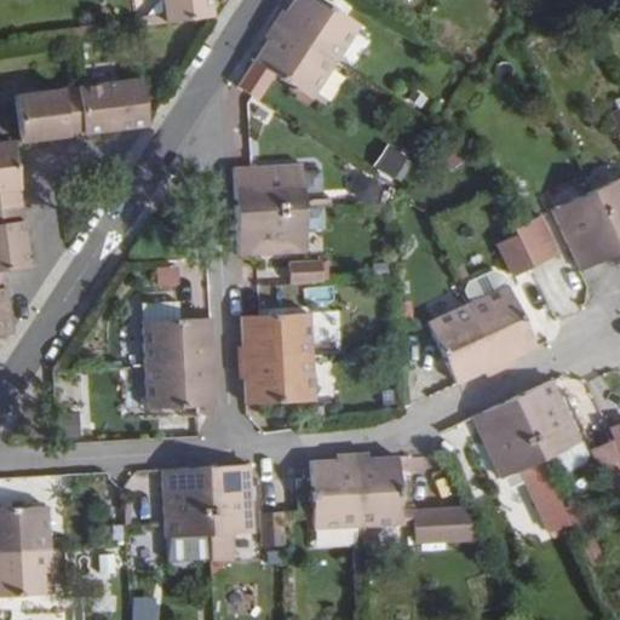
[(165,0),(168,21),(214,16),(212,0),(165,0)]
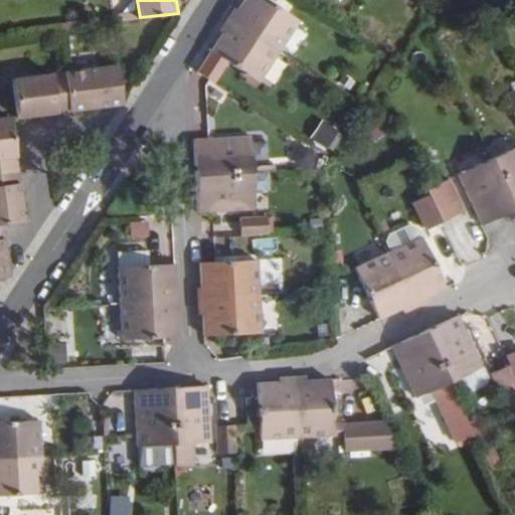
[(299,20),(267,0),(243,0),(230,22),(278,52),(299,20)]
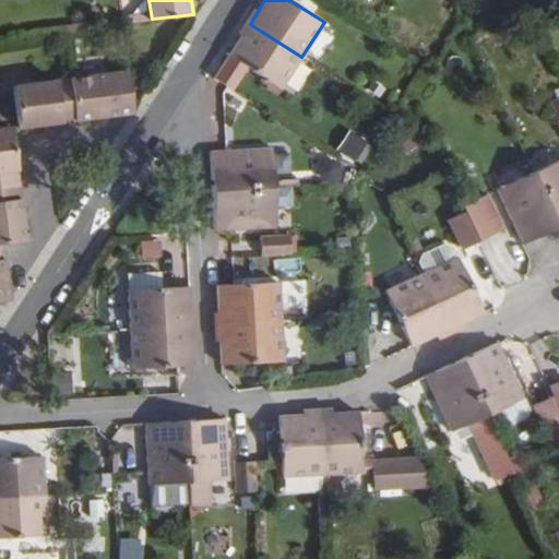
[(301,57),(250,24),(229,56),(281,88),(301,57)]
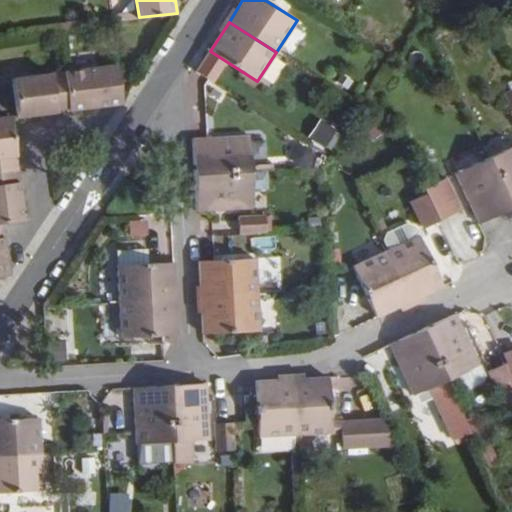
[(70,111),(121,104),(117,65),(65,72),(70,111)]
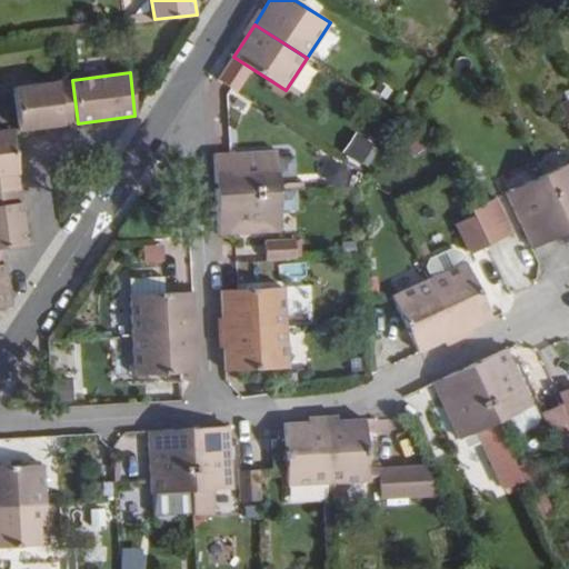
[(20,130),(78,123),(72,80),(16,88),(20,130)]
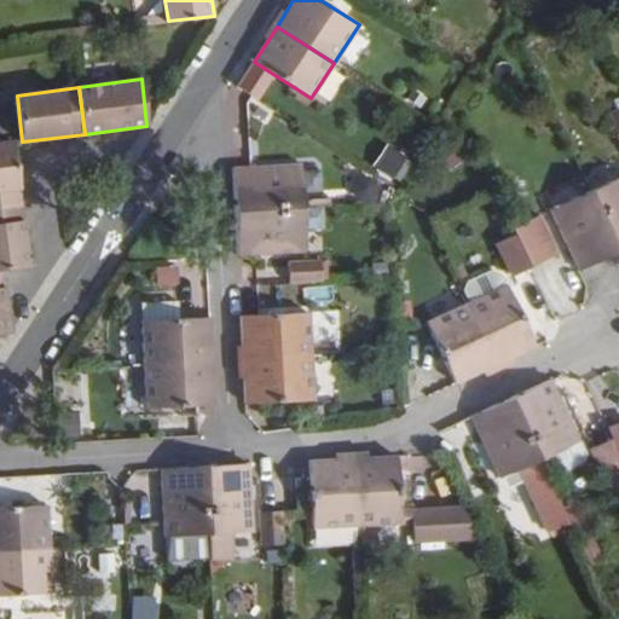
[(389,142),(375,165),(399,180),(415,157),(389,142)]
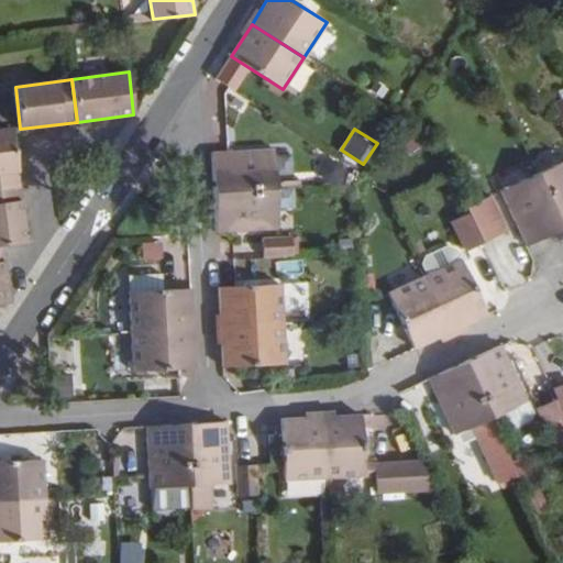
[(0,187),(21,185),(14,130),(0,131),(0,187)]
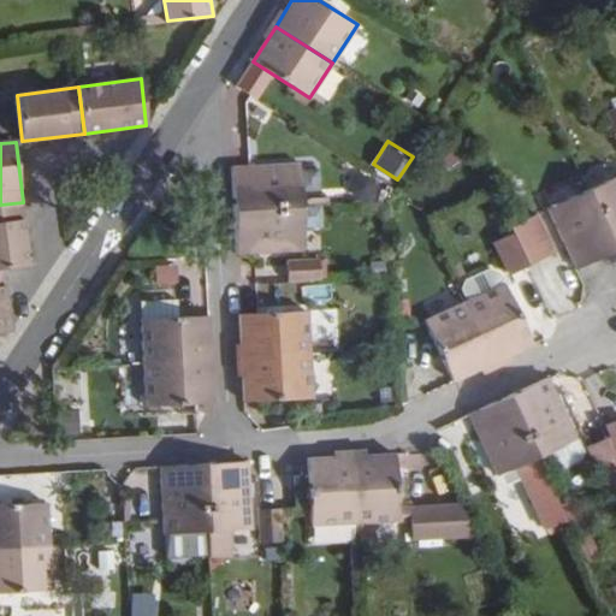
[(300,165),(250,169),(232,169),(235,212),(303,208),(300,165)]
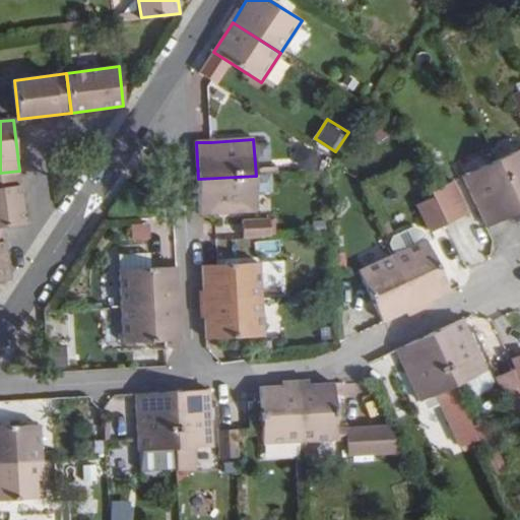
[(519,149),(497,161),(519,210),(519,149)]
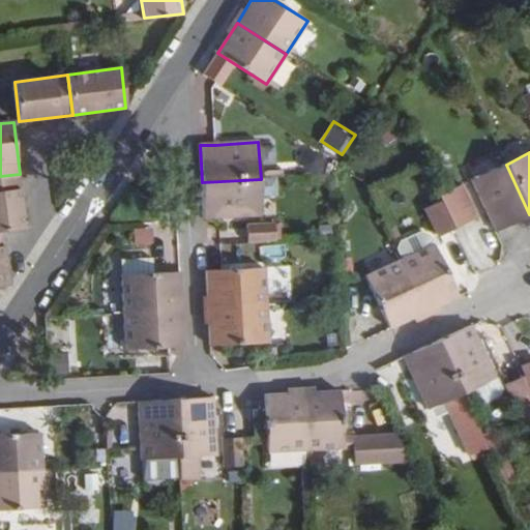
[(472,180),(498,233),(529,216),(529,214),(506,165),(472,180)]
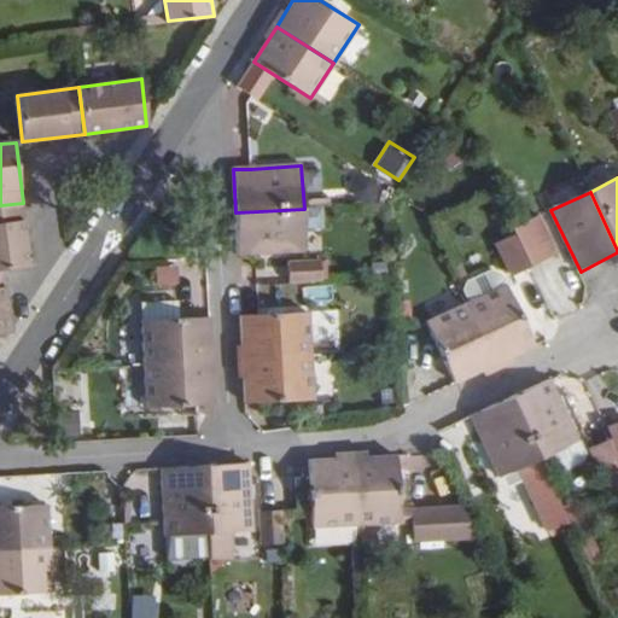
[(0,270),(3,270),(30,267),(23,203),(0,205),(0,270)]
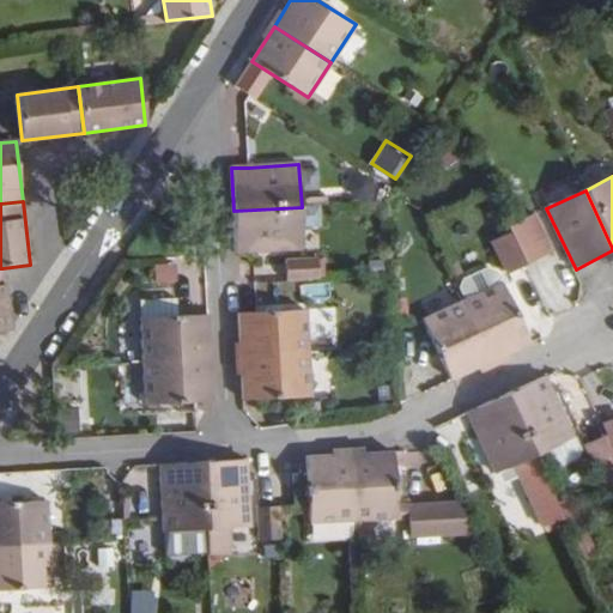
[(302,207),(234,211),(236,254),(254,254),(304,250),(302,207)]
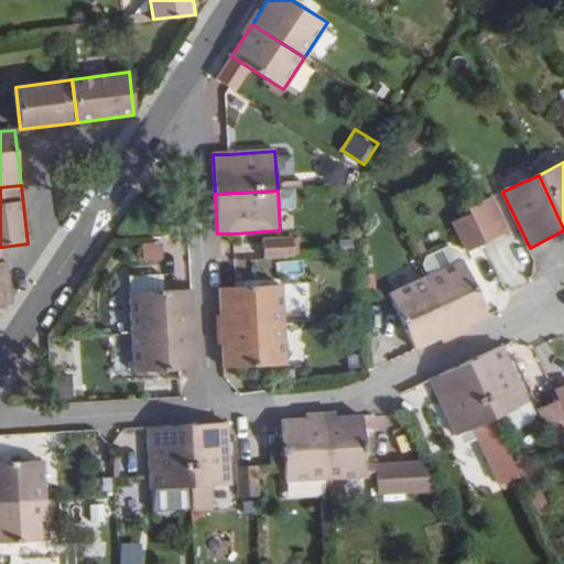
[(469,213),(453,220),(467,251),(484,242),(469,213)]
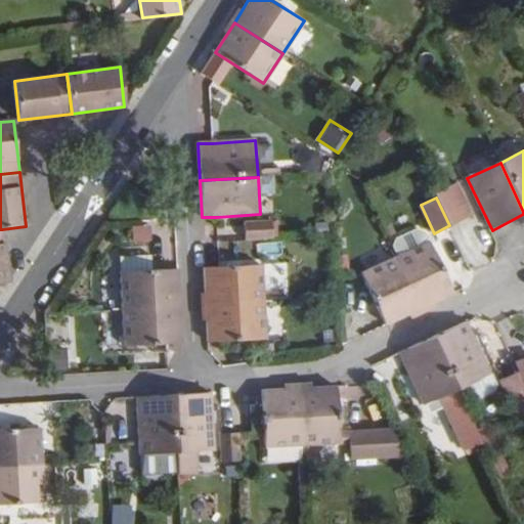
[(246,219),(247,238),(277,237),(276,218),(246,219)]
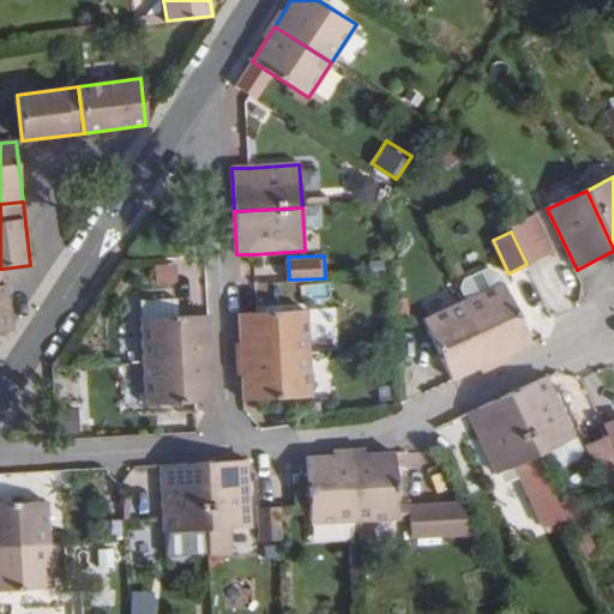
[(0,331),(11,331),(2,269),(0,269),(0,331)]
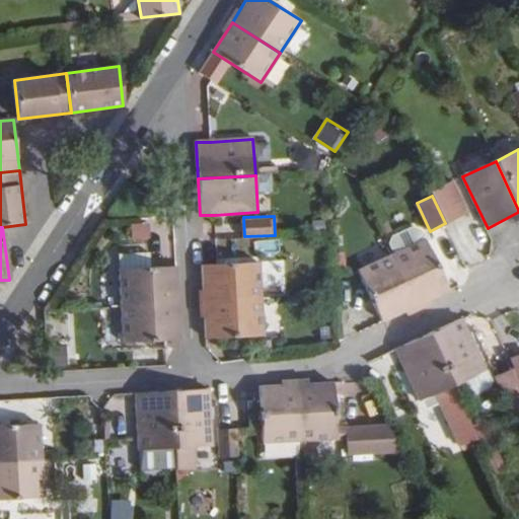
[(395,253),(425,240),(420,230),(414,228),(393,237),(390,244),(395,253)]
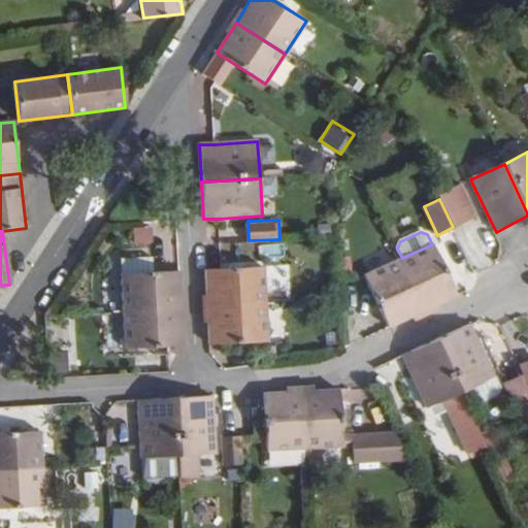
[(399,260),(423,311),(457,296),(433,244),(432,244),(399,260)]
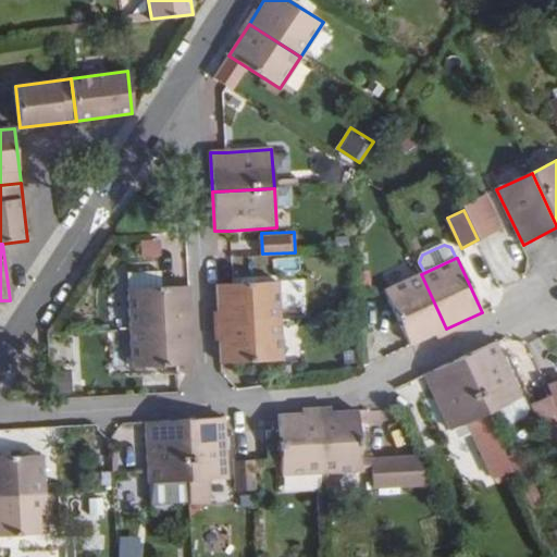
[(130,289),(163,287),(161,271),(128,273),(130,289)]
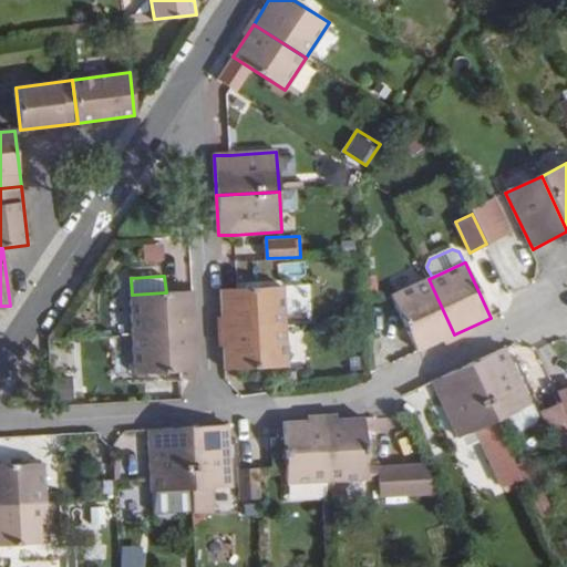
[(392,296),(418,351),(454,334),(429,279),(392,296)]
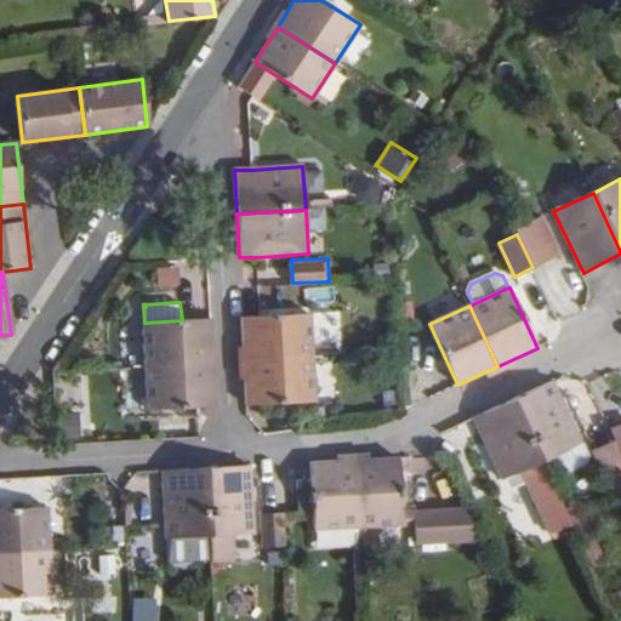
[(311,314),(260,317),(243,318),(244,363),(313,358),(311,314)]
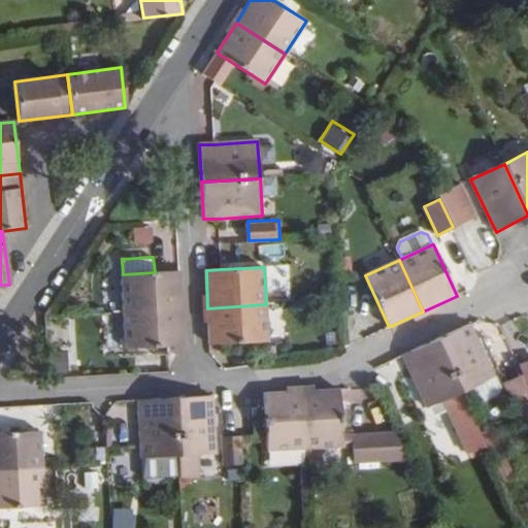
[(183,309),(179,271),(155,272),(123,274),(125,312),(183,309)]
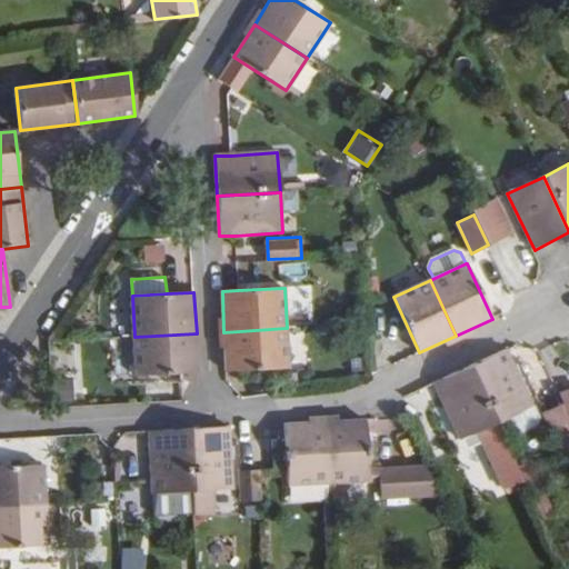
[(287,328),(223,332),(226,372),(289,368),(287,328)]
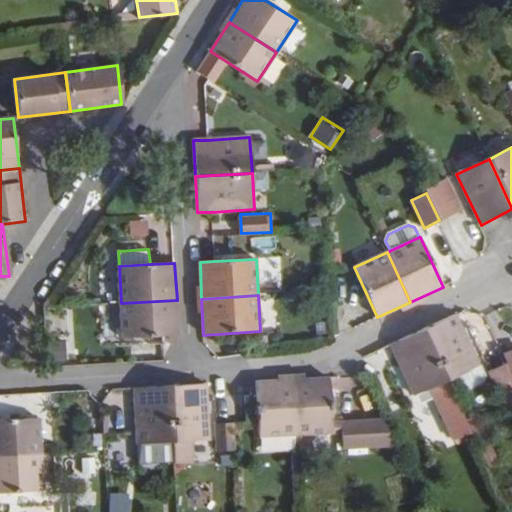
[(123,339),(178,336),(177,300),(121,303),(123,339)]
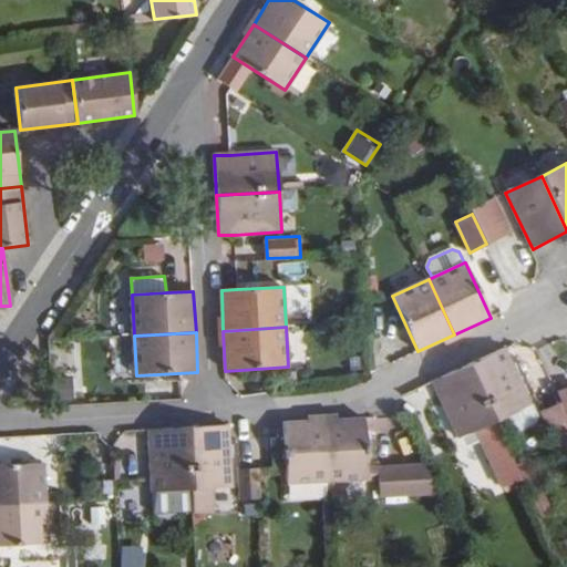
[(468,364),(495,421),(531,403),(504,348),(468,364)]
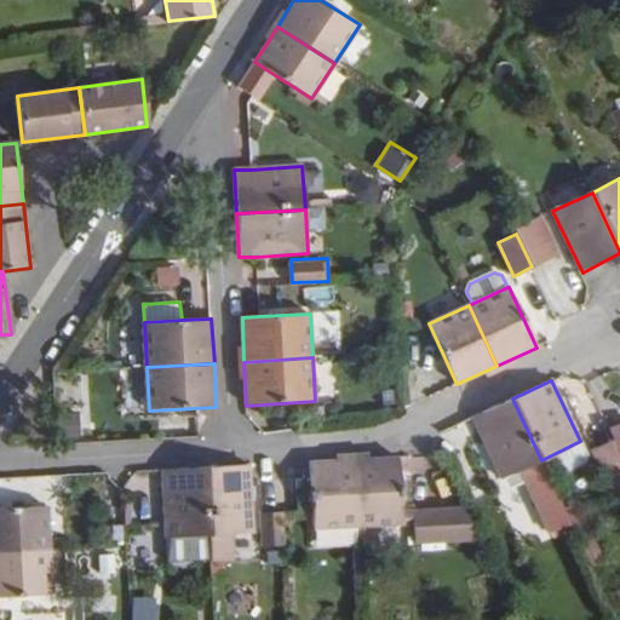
[(500,480),(541,460),(512,399),(472,418),(500,480)]
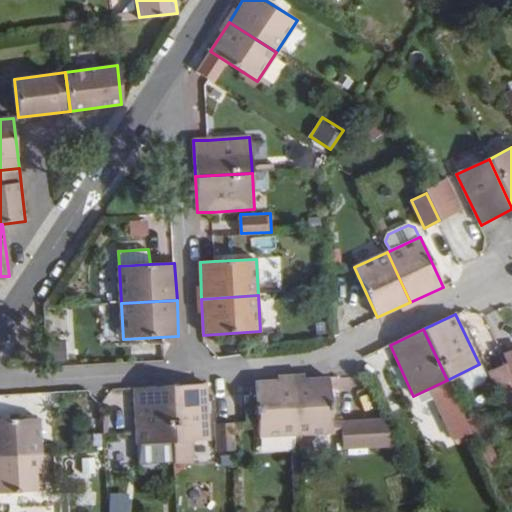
[(511,351),(502,355),(511,375),(511,351)]
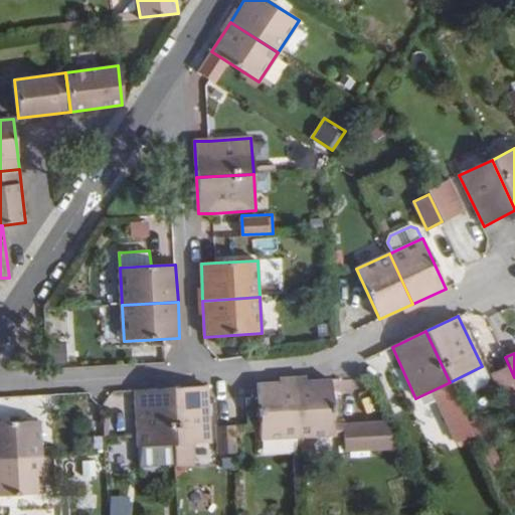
[(482,366),(455,379),(462,395),(486,383),(487,377),(482,366)]
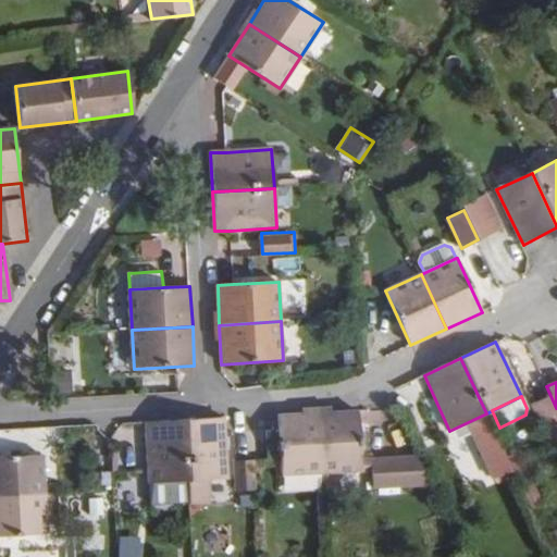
[(556,408),(552,397),(533,405),(552,444),(556,442),(556,408)]
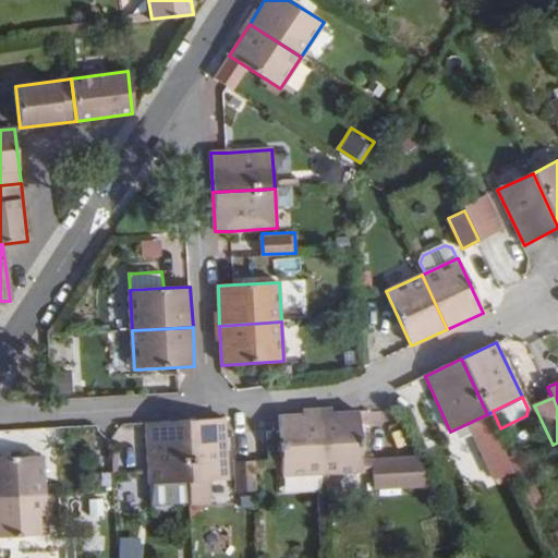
[(318,414),(323,475),(361,473),(360,460),(358,412),(318,414)]
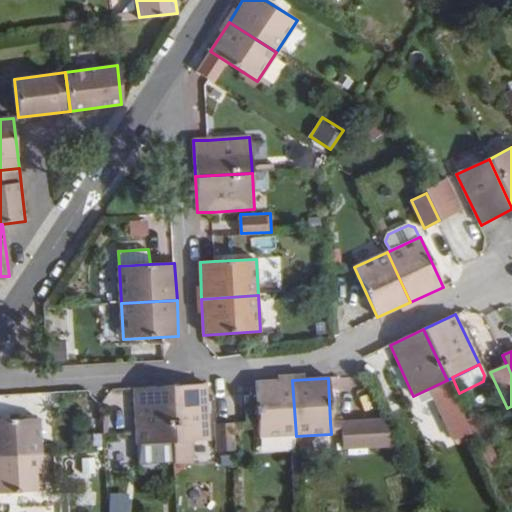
[(343,379),(341,403),(366,404),(367,381),(343,379)]
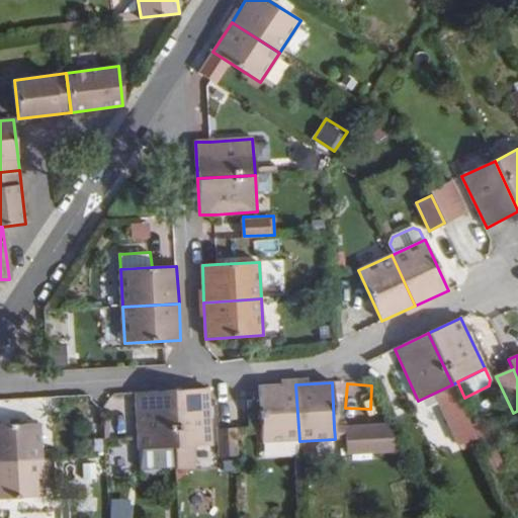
[(263,442),(299,441),(295,384),(260,386),(261,401),(263,442)]
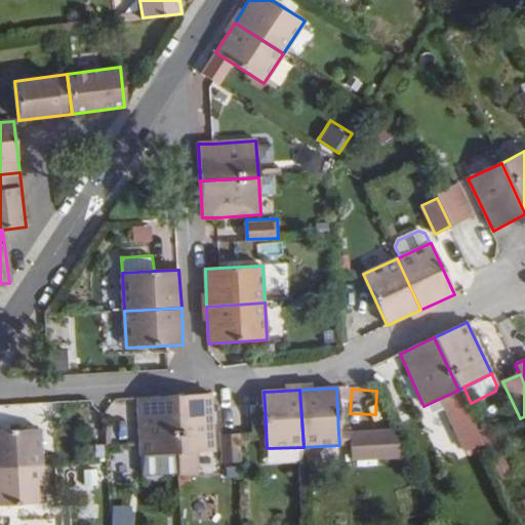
[(215,451),(212,409),(212,395),(174,397),(177,453),(183,453),(215,451)]
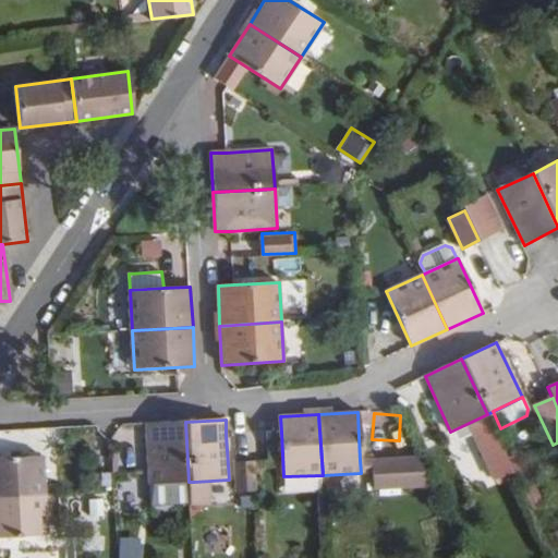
[(149,484),(150,484),(189,482),(185,422),(146,424),(149,484)]
